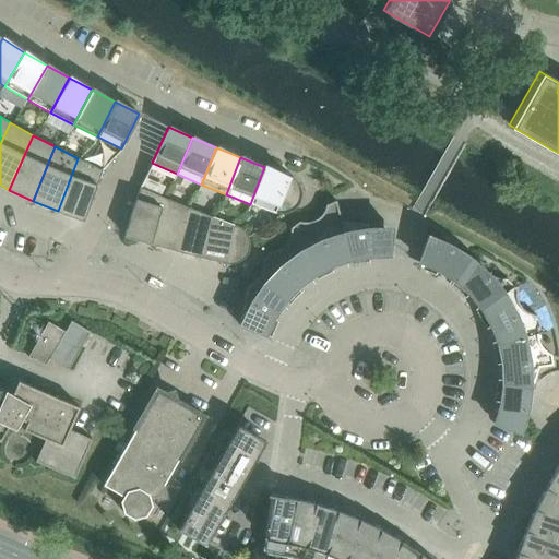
[(78,158),(58,211),(83,221),(103,170),(78,158)]
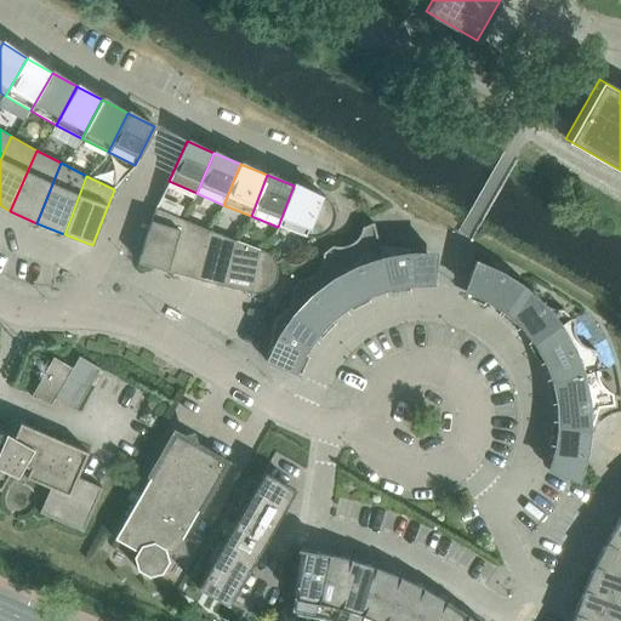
[(294,186),(278,227),(306,237),(312,238),(318,238),(323,235),(328,232),(331,228),(334,222),(335,217),(335,211),(332,206),(330,201),(326,198),(320,195),(294,186)]
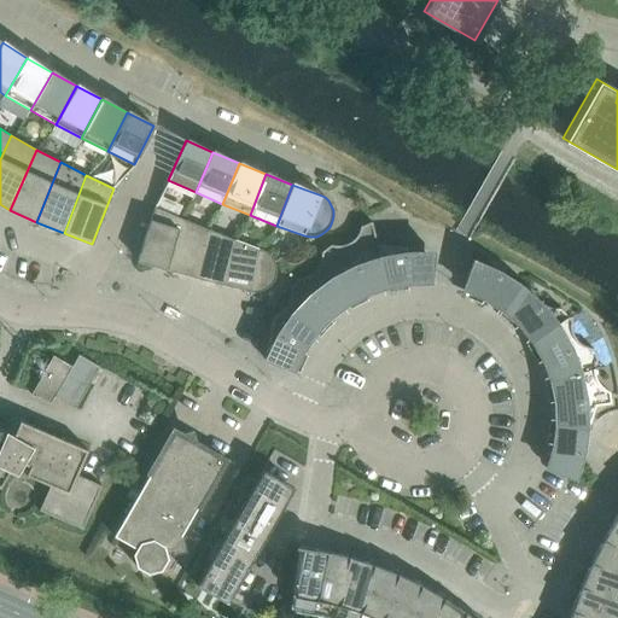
[(138,260),(167,269),(181,217),(155,207),(138,260)]
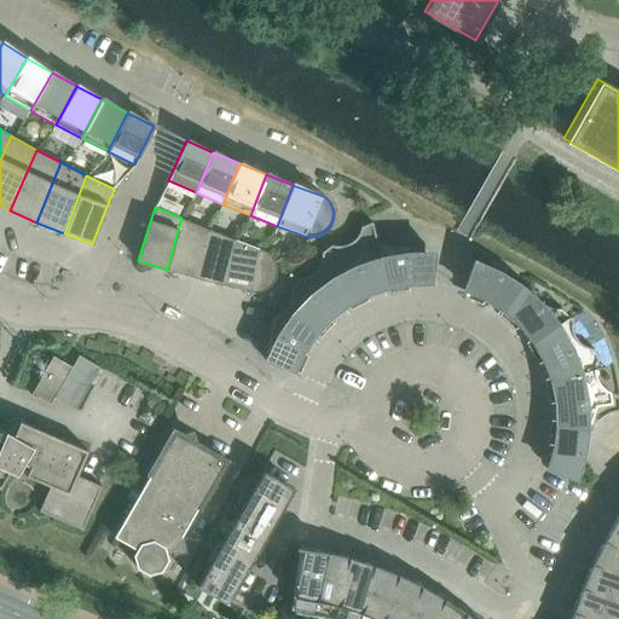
[(167,270),(195,278),(207,229),(181,218),(167,270)]
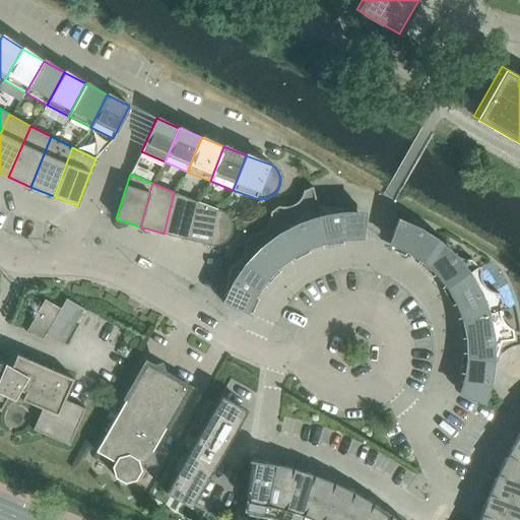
[(312,187),(325,240),(344,237),(342,208),(317,205),(313,186),(312,187)]
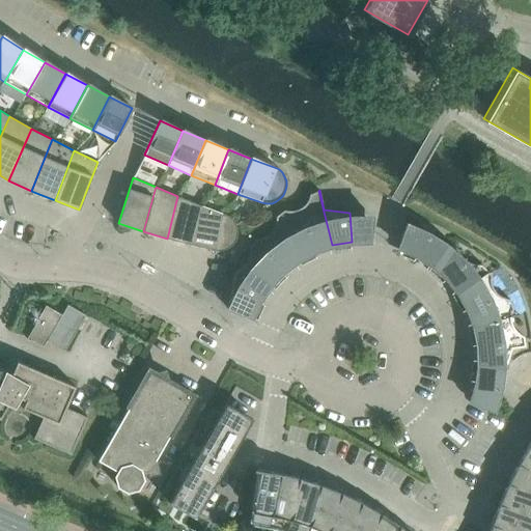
[(276,221),(275,225),(298,259),(314,251),(332,245),(318,191),(309,194),(308,198),(306,202),(304,205),(301,208),(298,210),(297,208),(296,208),(296,210),(292,211),(288,211),(284,211),(276,217),(276,221)]
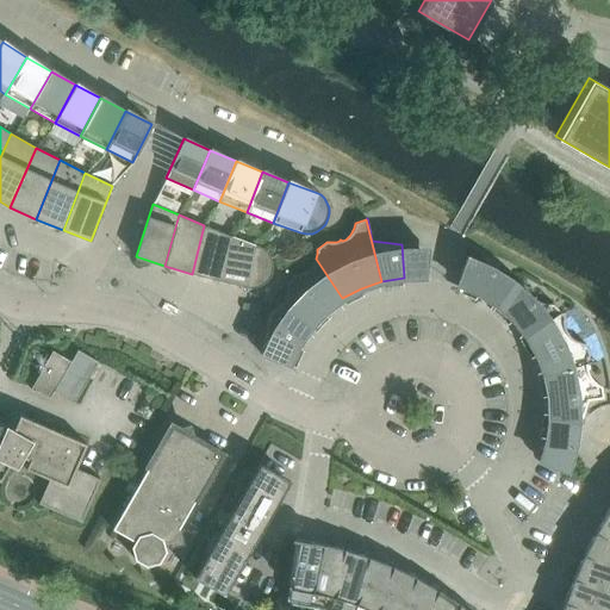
[(192,274),(221,281),(230,236),(204,225),(192,274)]
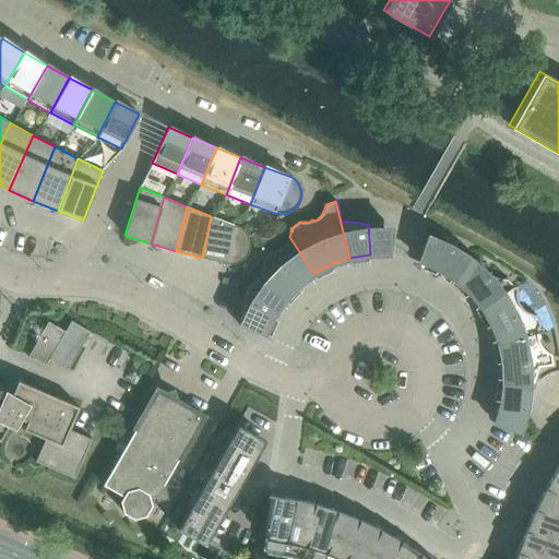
[(211,216),(202,258),(228,264),(234,264),(239,262),(245,258),(248,253),(250,248),(250,241),(248,236),(245,230),(240,227),(211,216)]
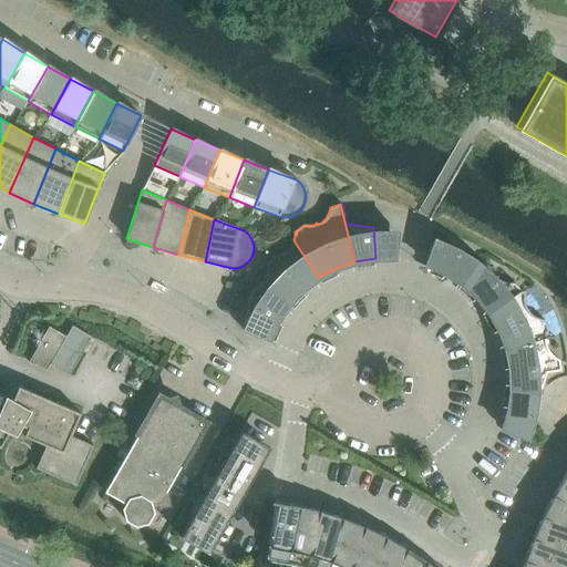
[(261,281),(260,281),(288,305),(302,289),(318,277),(294,240),(292,239),(292,241),(294,241),(291,245),(289,249),(286,251),(282,254),(278,255),(272,256),(266,266),(267,270),(266,275),(265,279),(263,282),(261,281)]
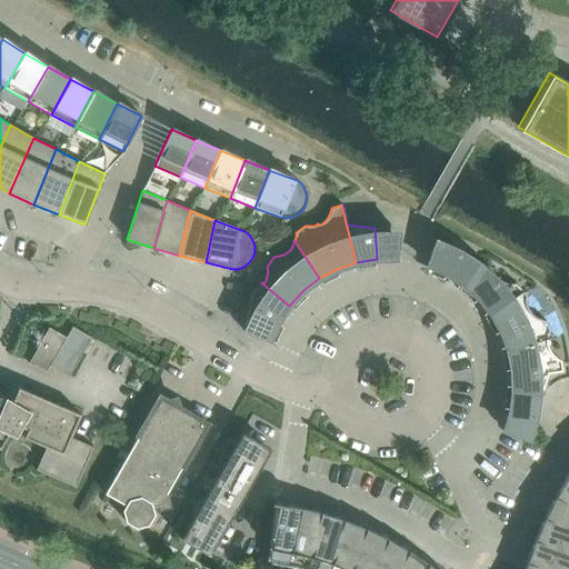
[(446,273),(463,285),(480,261),(459,250),(436,240),(427,265),(446,273)]
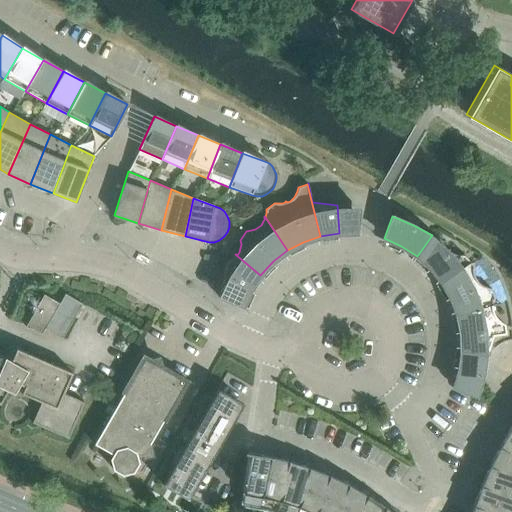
[(442,240),(432,235),(417,256),(430,268),(441,282),(470,262),(464,255),(460,255),(456,255),(452,253),(449,251),(450,250),(449,249),(448,250),(445,248),(443,244),(442,240)]
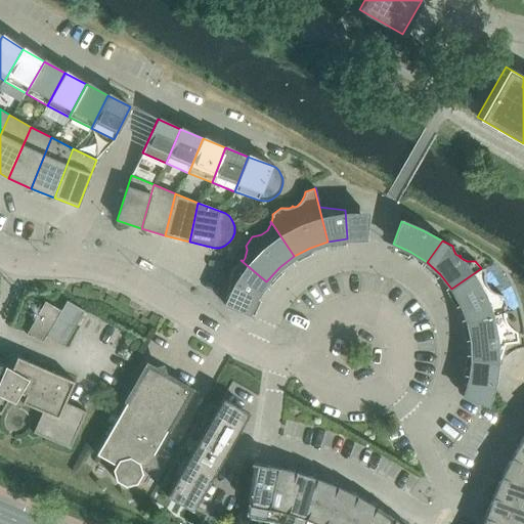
[(266,281),(241,260),(241,261),(242,262),(239,264),(235,266),(231,268),(224,305),(248,313),(256,296),(266,281)]
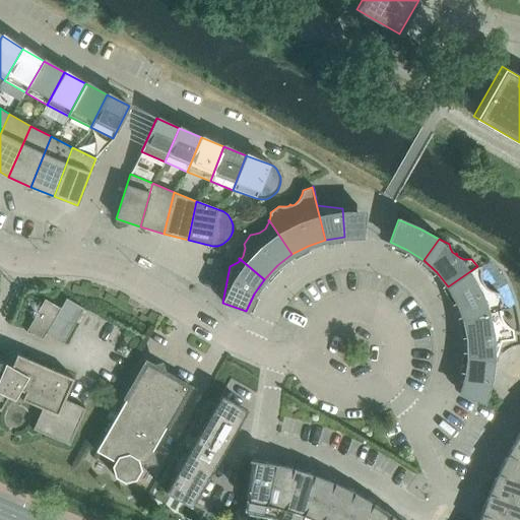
[(448,286),(457,303),(463,320),(500,310),(501,306),(503,302),(499,294),(495,293),(491,290),(488,288),(489,287),(488,286),(486,288),(484,285),(482,281),(481,278),(480,274),(481,269),(477,266),(448,286)]
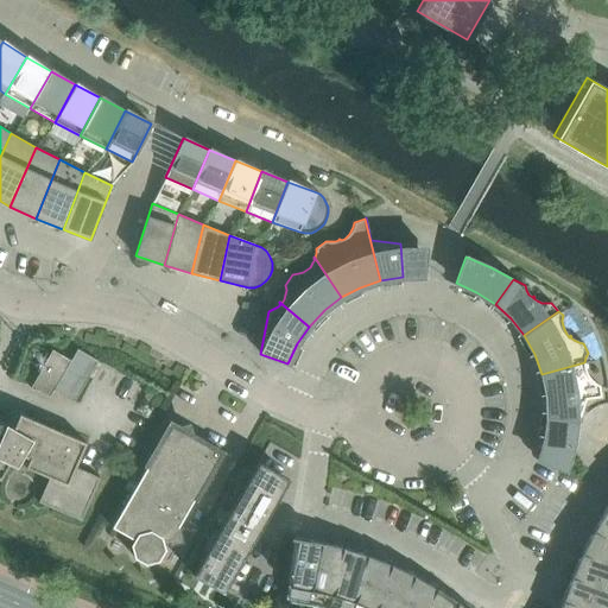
[(43,366),(30,388),(50,397),(54,391),(74,403),(97,361),(77,349),(71,361),(62,378),(43,366)]
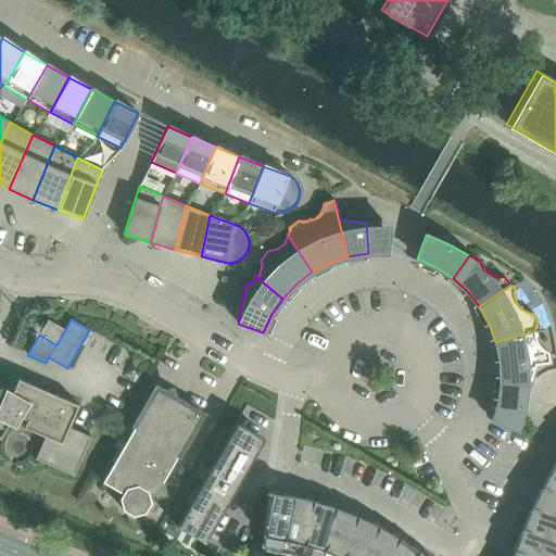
[(65,330),(48,320),(39,335),(57,345),(65,330)]
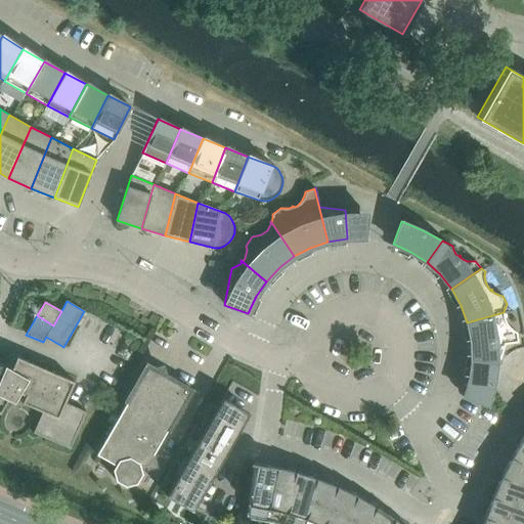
[(471,341),(472,359),(499,360),(505,344),(518,342),(517,333),(513,330),(510,328),(508,324),(506,320),(505,316),(504,313),(506,313),(506,312),(504,312),(467,322),(471,341)]
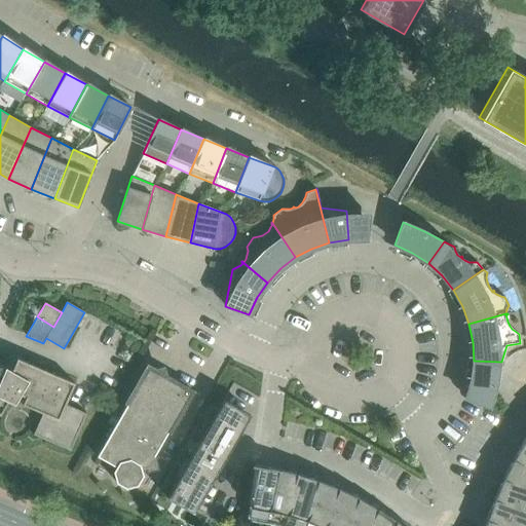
[(0,415),(8,401),(14,404),(20,395),(25,397),(22,404),(42,413),(33,435),(70,450),(86,413),(65,404),(74,382),(16,358),(11,370),(0,364),(0,415)]
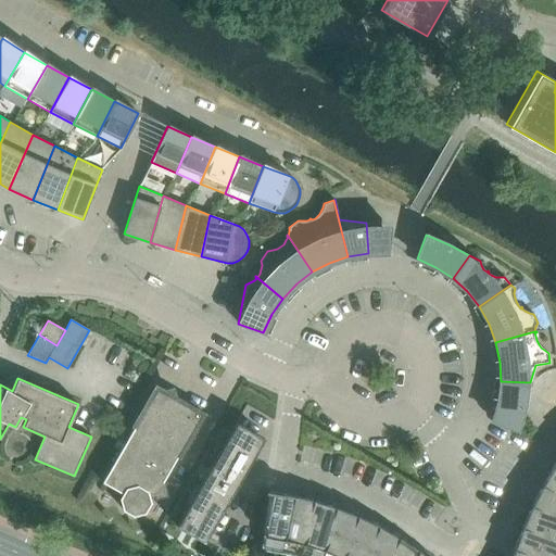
[(530,382),(501,381),(497,401),(492,420),(517,429),(530,382)]
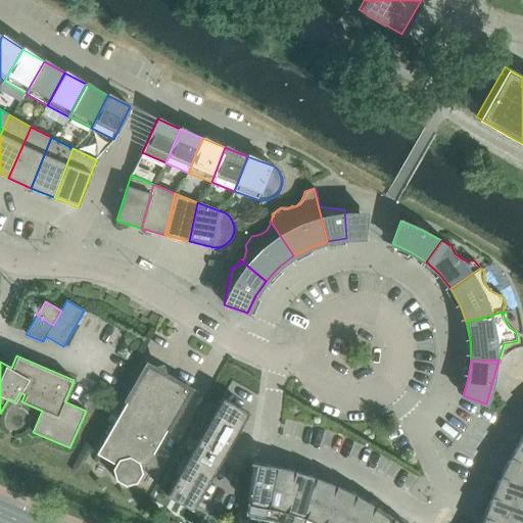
[(151,456),(189,389),(147,366),(93,459),(95,459),(97,454),(114,464),(112,469),(115,479),(126,485),(137,482),(142,472),(141,468),(153,464),(151,456)]
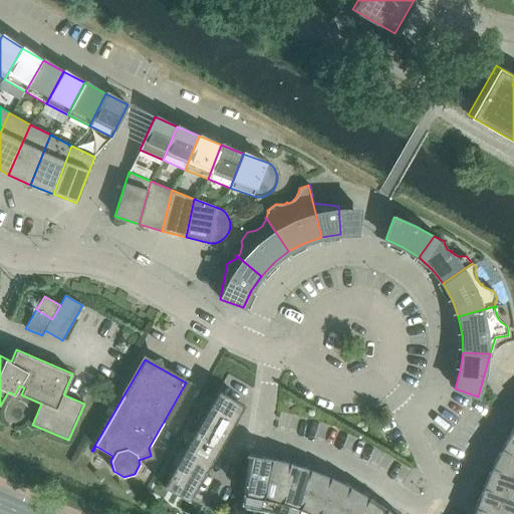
[(513,427),(503,445),(513,451),(513,427)]
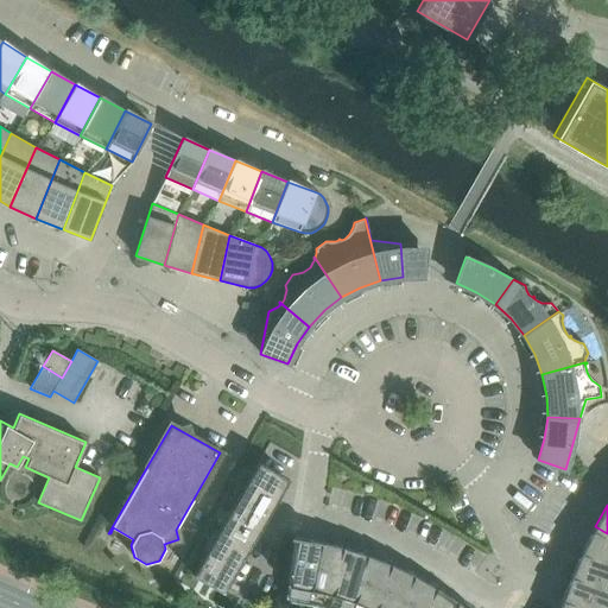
[(261,526),(232,508),(194,575),(223,593),(252,544),(251,543),(261,526)]
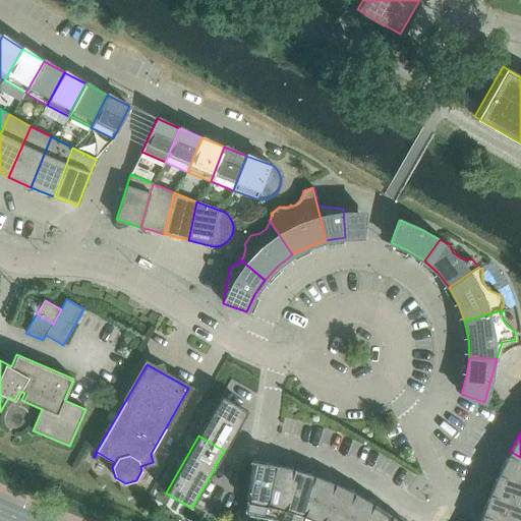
[(500,470),(520,480),(520,457),(510,451),(500,470)]
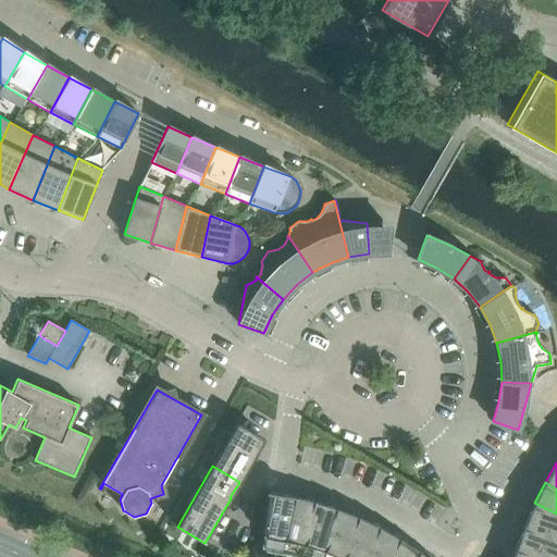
[(261,549),(282,553),(294,496),(271,492),(270,493),(261,549)]
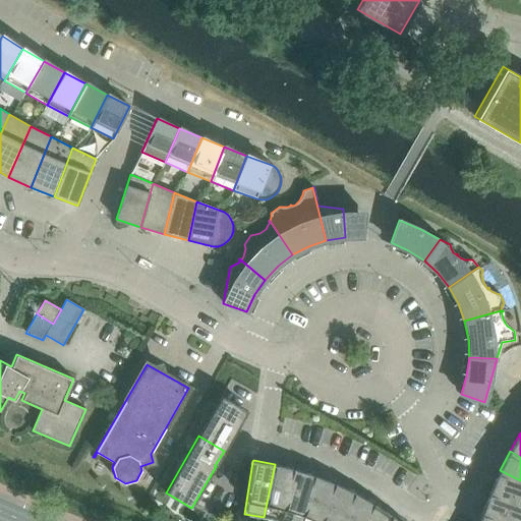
[(264,517),(279,520),(281,520),(296,469),(275,464),(264,517)]
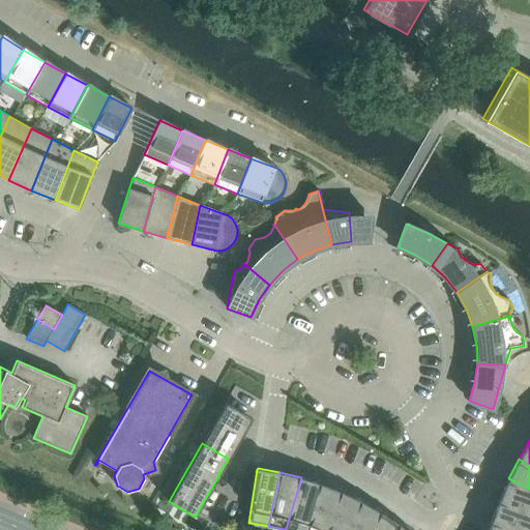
[(286,529),(305,529),(323,484),(301,477),(286,529)]
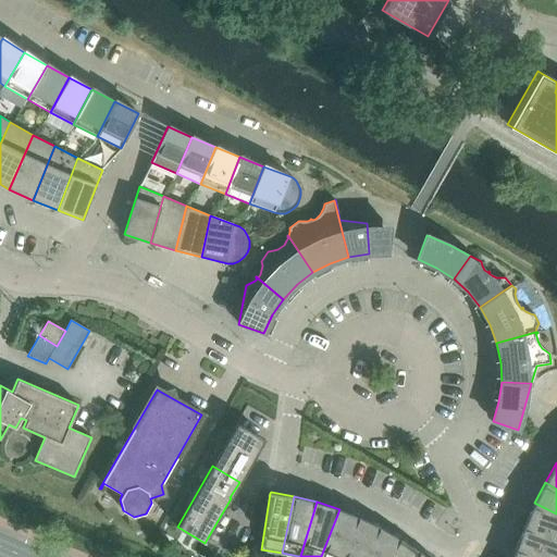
[(524,524),(556,537),(556,514),(534,503),(524,524)]
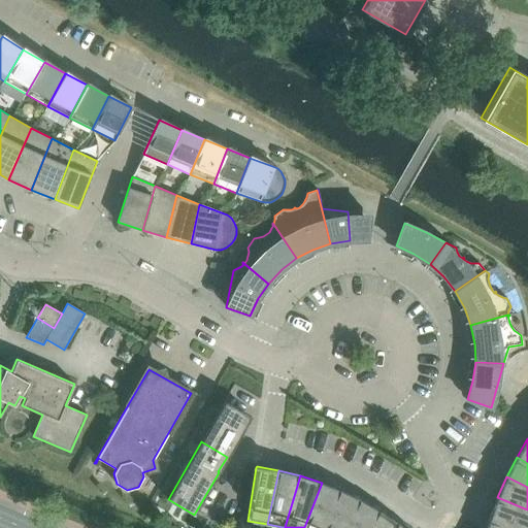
[(304,527),(325,527),(342,491),(322,483),(304,527)]
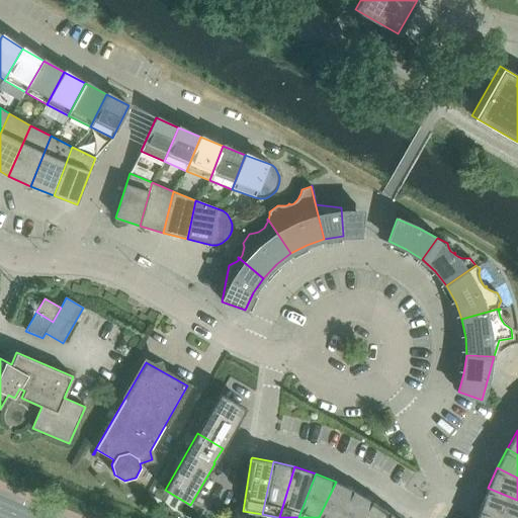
[(319,517),(341,517),(355,492),(336,482),(319,517)]
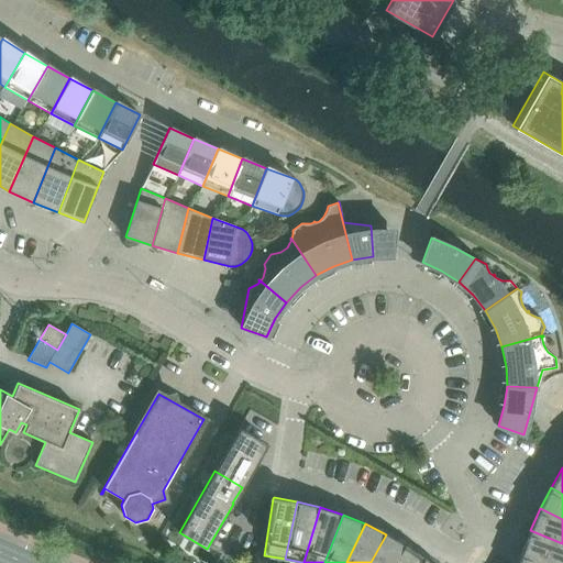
[(521,552),(555,562),(562,562),(562,543),(530,530),(521,552)]
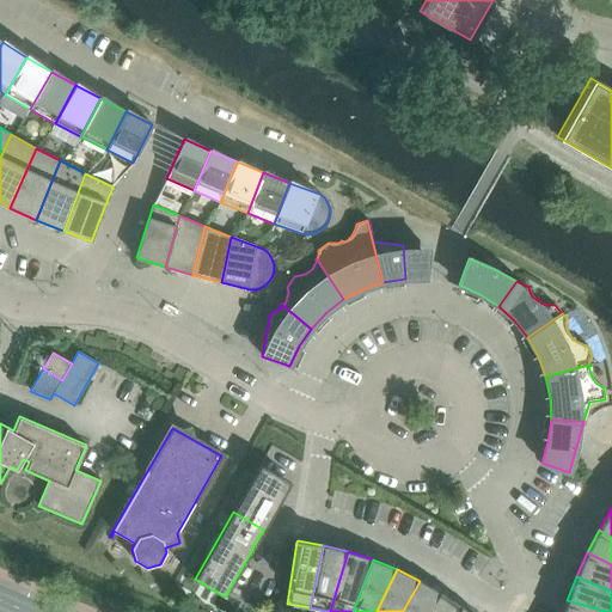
[(403,611),(430,611),(442,594),(420,581),(403,611)]
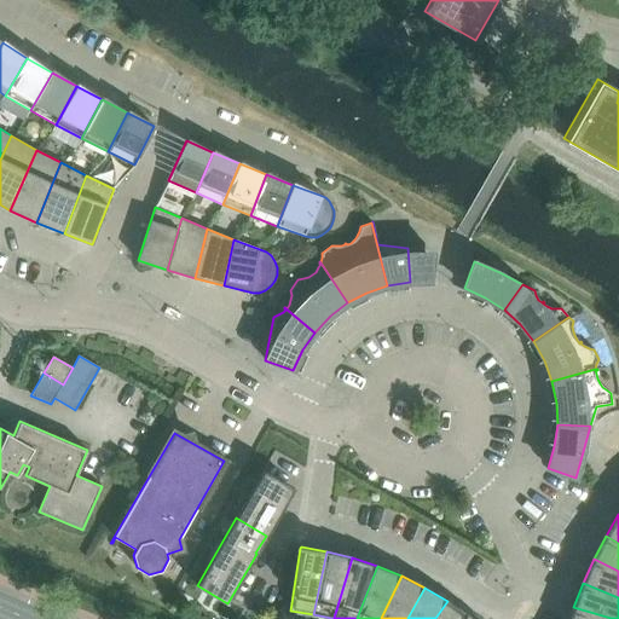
[(435,618),(466,618),(469,615),(447,601),(435,618)]
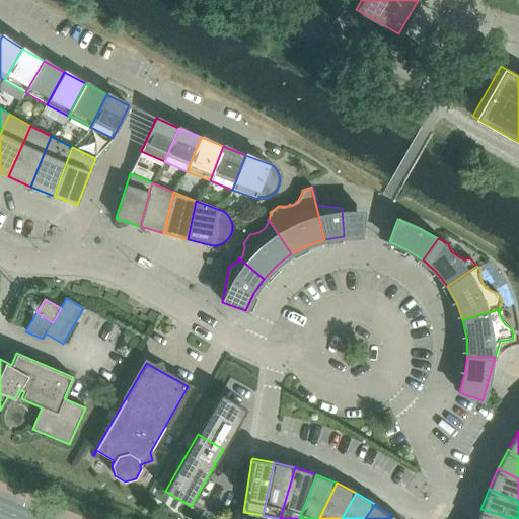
[(477,518),(512,518),(480,509),(477,518)]
